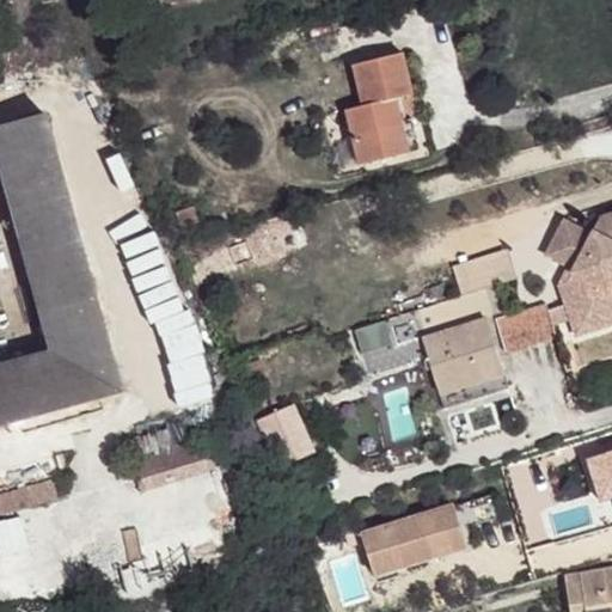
[(415,91),(405,50),(354,62),(363,104),(347,108),(359,161),(411,148),(399,96),(405,93),(415,91)]
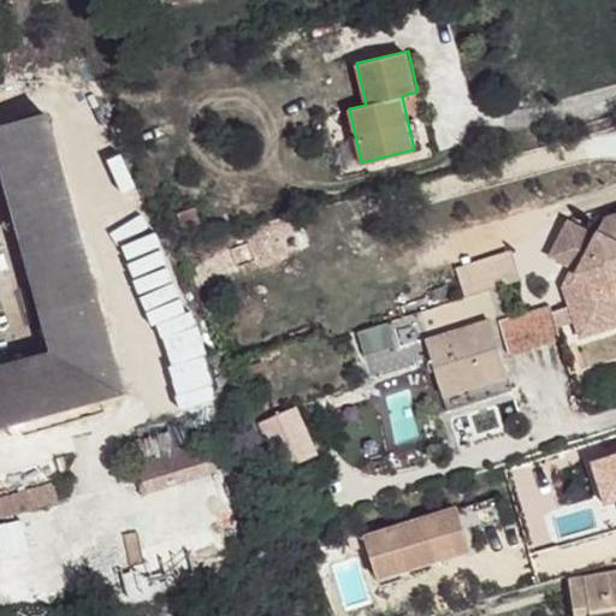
[(402,96),(414,149),(430,146),(425,119),(414,120),(408,94),(402,96)]
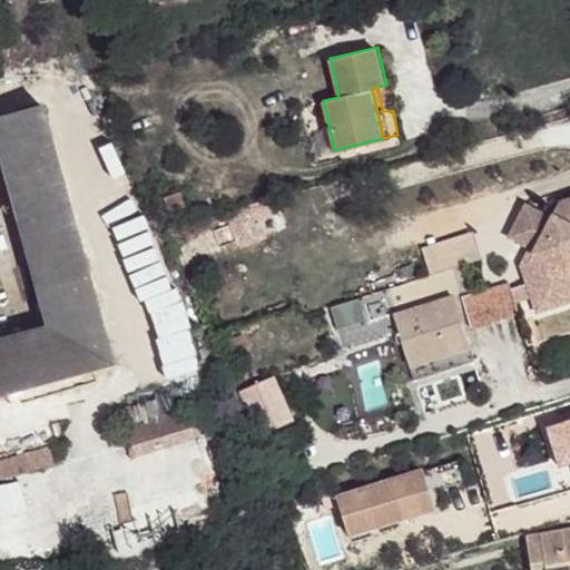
[(0,395),(116,363),(45,106),(0,117),(0,155),(47,328),(0,341),(0,395)]
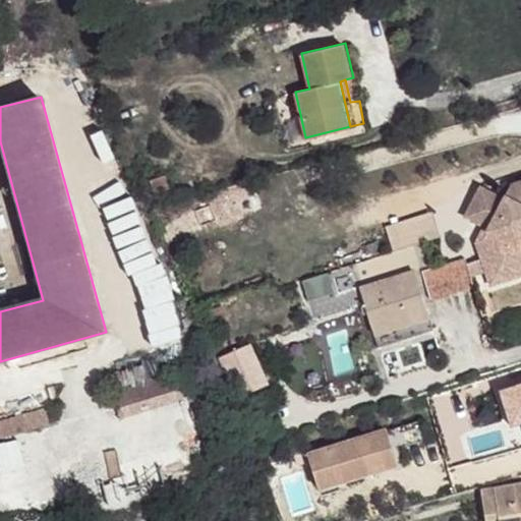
[(481,188),(466,218),(485,226),(477,243),(491,286),(520,277),(520,255),(519,248),(520,243),(520,182),(513,185),(505,201),(481,188)]
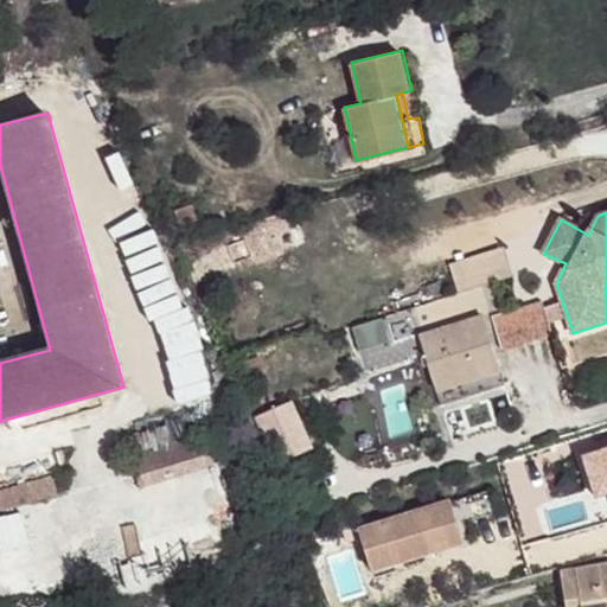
[(293,243),(289,225),(247,238),(253,256),(293,243)]
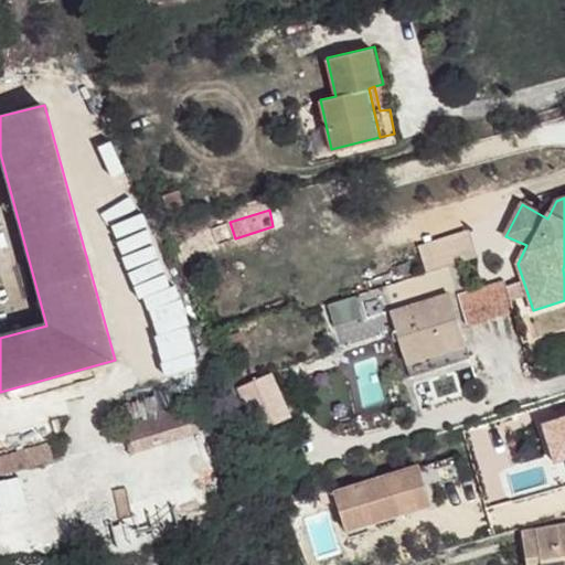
[(182,260),(221,245),(215,228),(174,243),(182,260)]
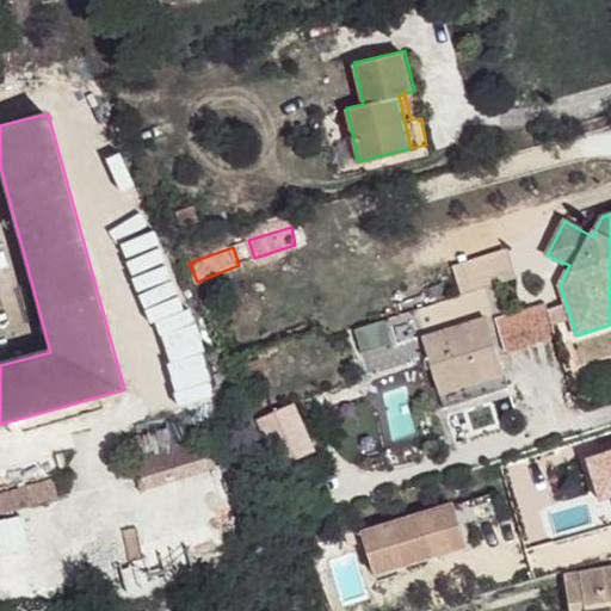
[(505,350),(555,335),(545,300),(495,314),(505,350)]
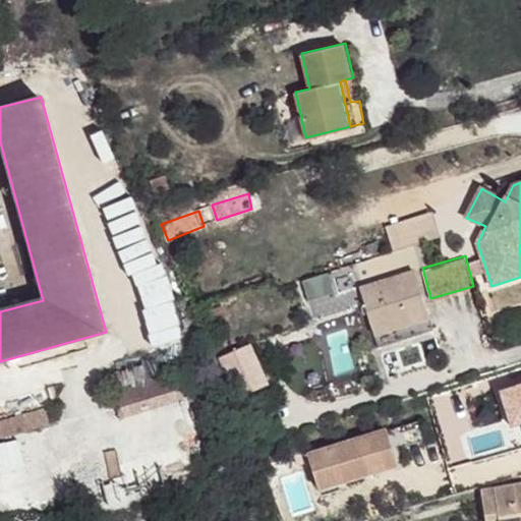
[(372,314),(428,300),(419,271),(364,288),(372,314)]
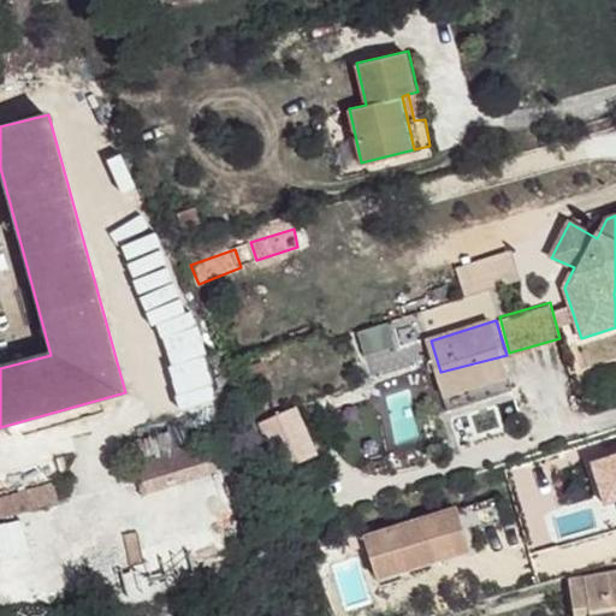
[(507,355),(440,372),(448,392),(513,374),(507,355)]
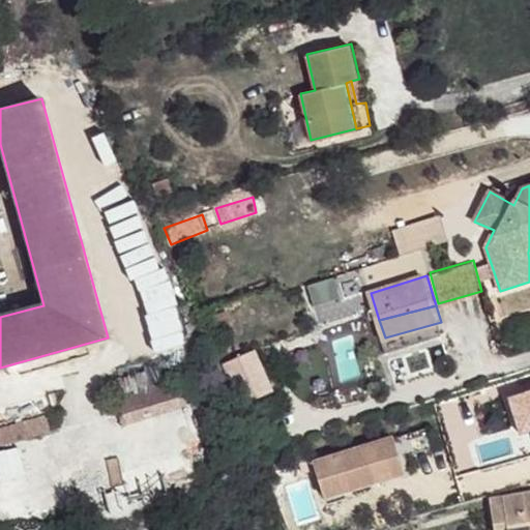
[(441,322),(385,337),(388,352),(445,334),(441,322)]
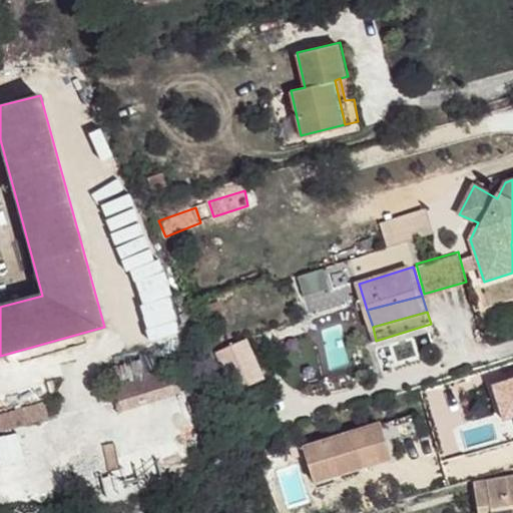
[(251,338),(232,342),(241,365),(259,358),(251,338)]
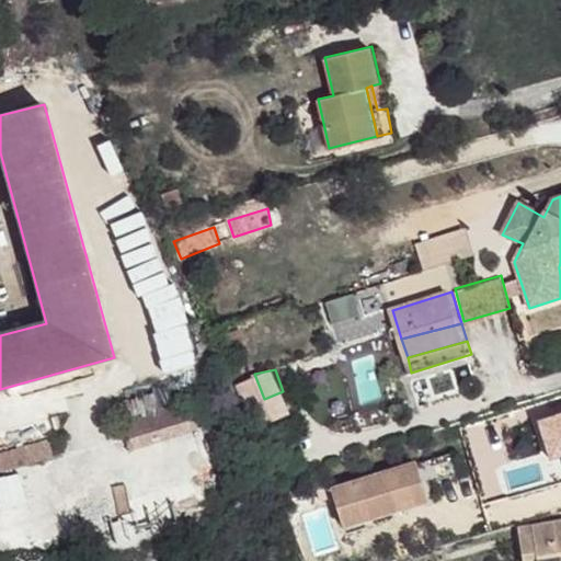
[(254,374),(239,379),(249,405),(250,404),(264,399),(254,374)]
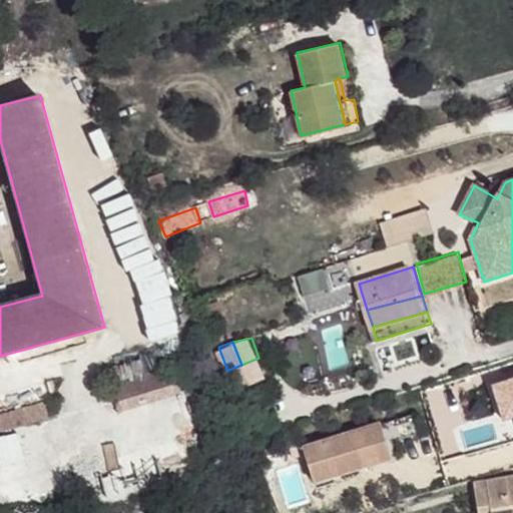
[(188,362),(197,392),(223,384),(211,355),(188,362)]
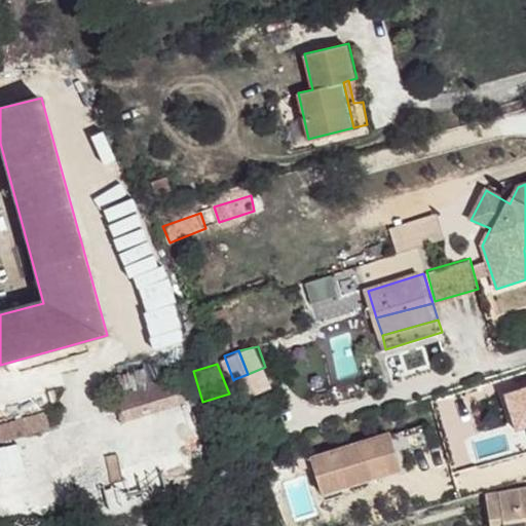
[(202,402),(193,371),(168,377),(170,381),(178,409),(202,402)]
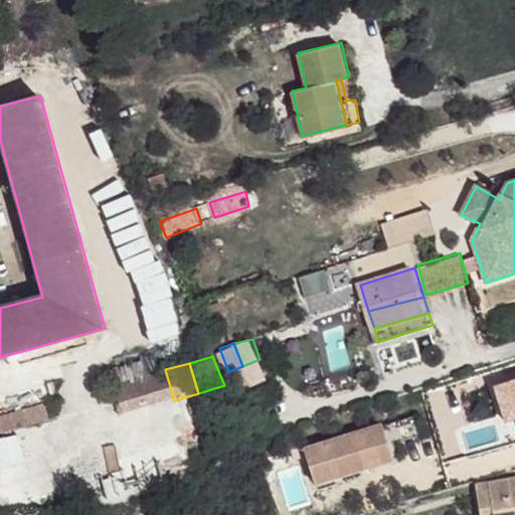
[(242,366),(229,371),(235,387),(248,382),(242,366)]
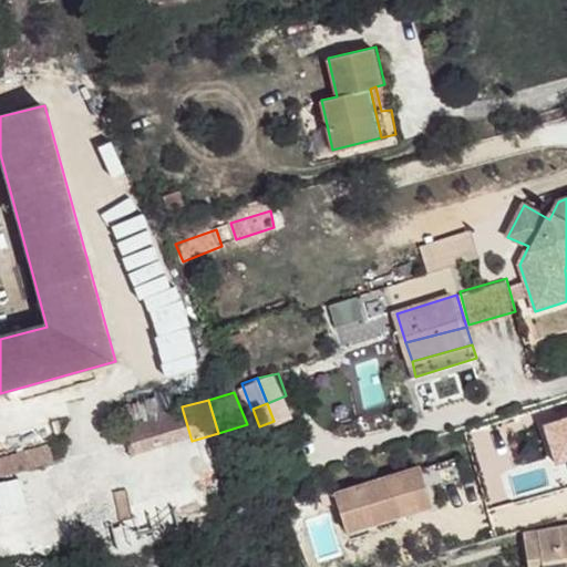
[(148,442),(130,447),(132,457),(192,441),(183,411),(143,423),(148,442)]
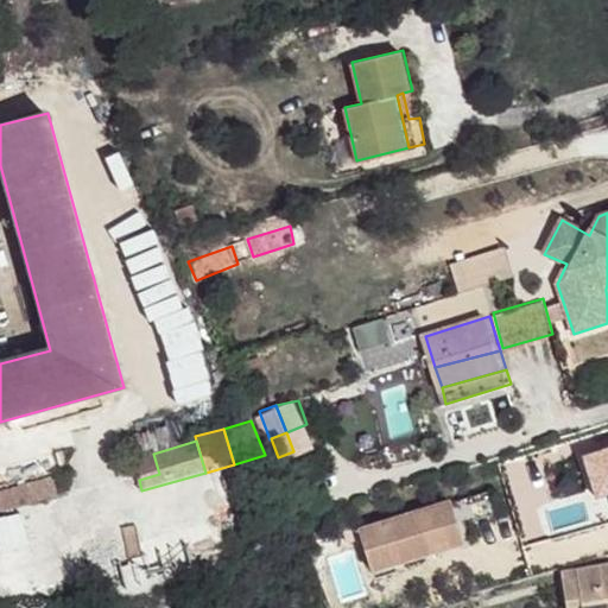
[(159,474),(153,454),(133,458),(139,480),(159,474)]
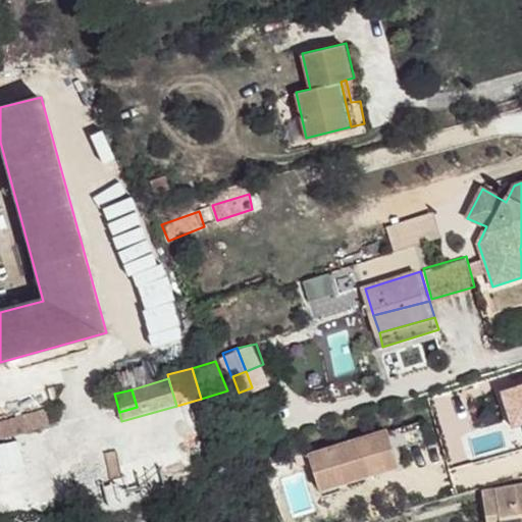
[(30,415),(34,430),(54,424),(50,409),(30,415)]
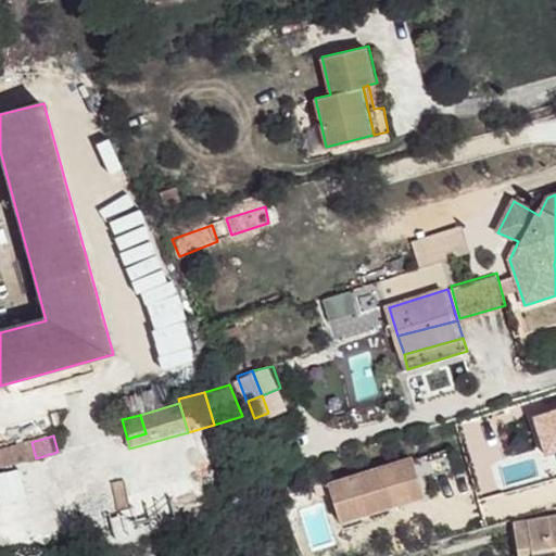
[(36,458),(32,442),(0,450),(0,464),(1,468),(36,458)]
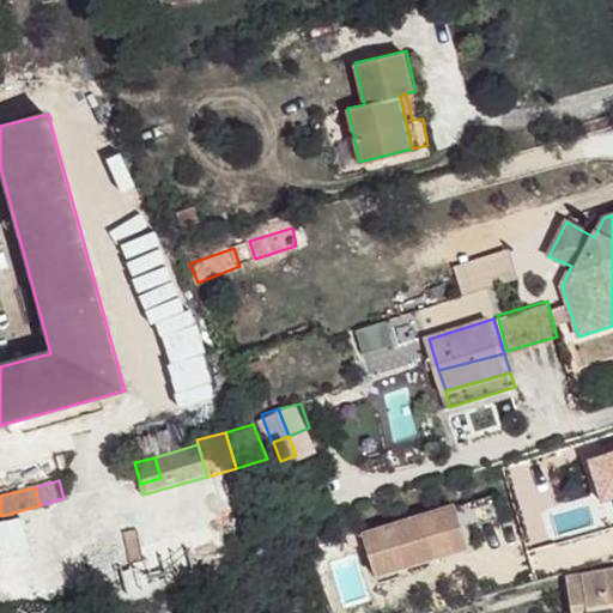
[(469,497),(460,501),(467,523),(478,521),(499,515),(491,491),(469,497)]
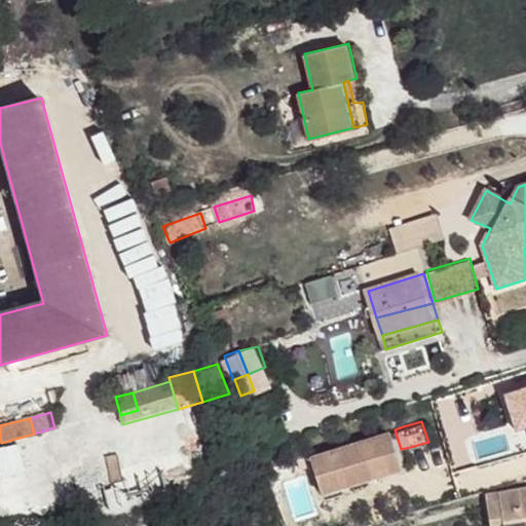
[(345,484),(400,465),(389,433),(335,448),(345,484)]
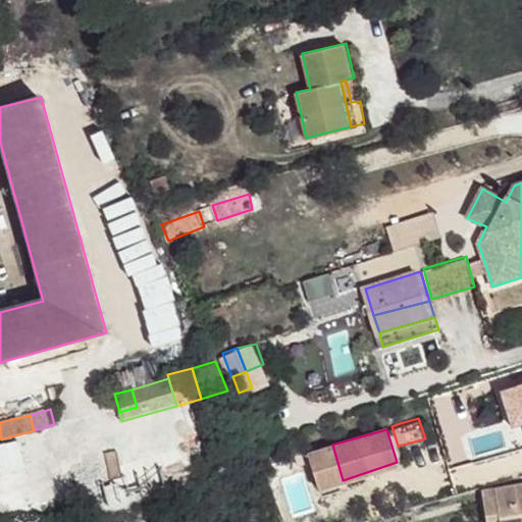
[(111,460),(118,485),(205,462),(198,436),(111,460)]
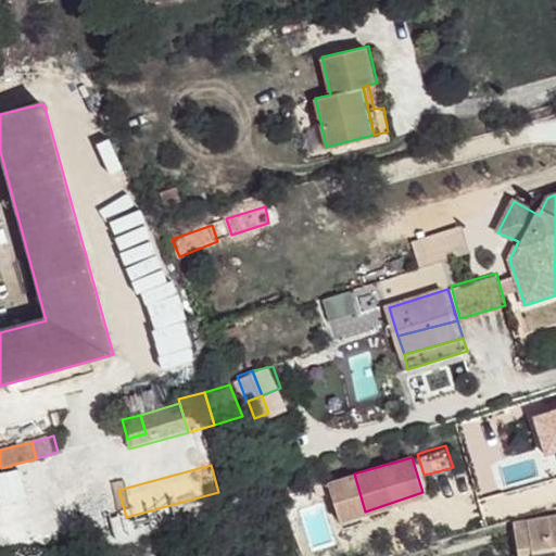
[(340,519),(365,512),(354,474),(328,482),(340,519)]
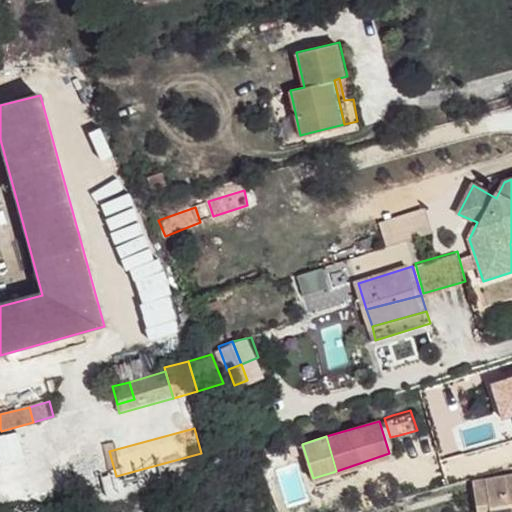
[(0,454),(0,458),(14,506),(71,489),(69,480),(71,479),(68,467),(65,467),(64,465),(32,474),(29,461),(35,460),(32,447),(25,449),(25,447),(22,448),(19,437),(7,441),(10,451),(0,454)]
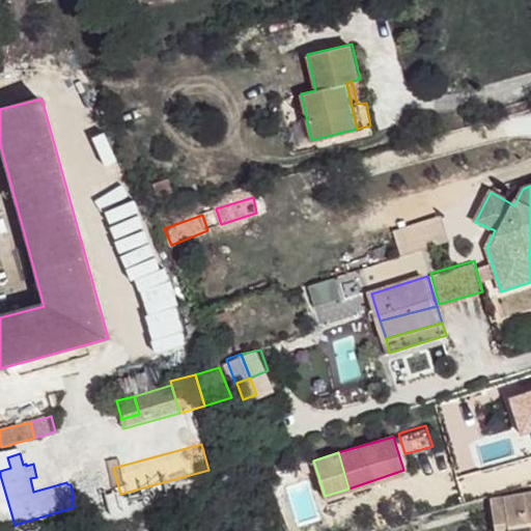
[(530,530),(530,488),(491,495),(498,530),(530,530)]
